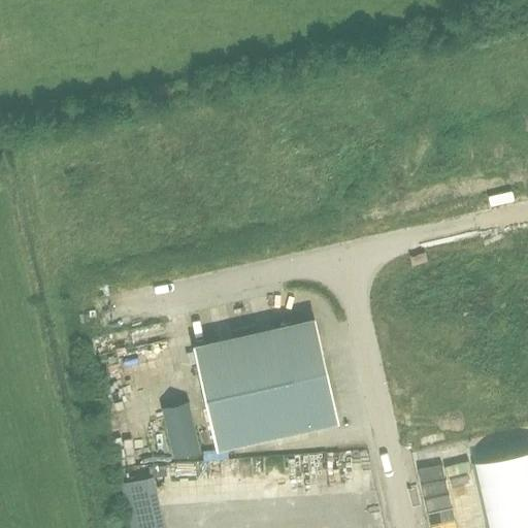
[(220,448),(338,421),(316,319),(196,345),(220,448)]
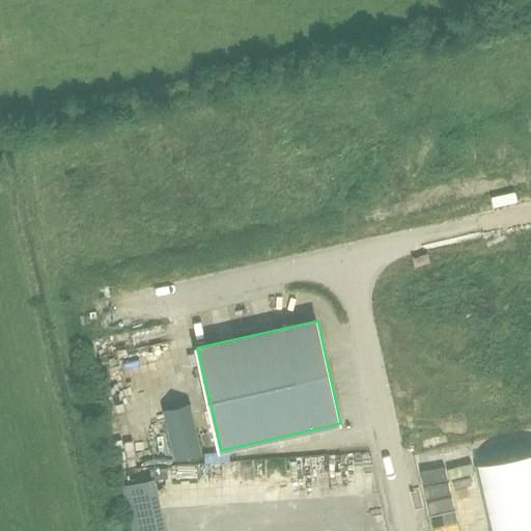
[(190,402),(163,409),(174,459),(201,453),(190,402)]
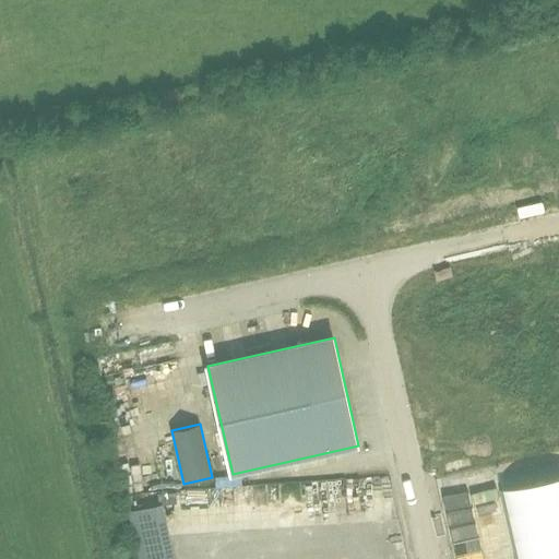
[(558,558),(558,460),(498,474),(516,558),(558,558)]
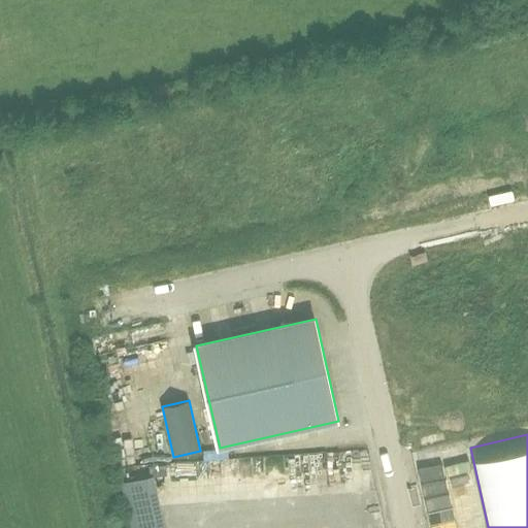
[(256,456),(244,456),(245,472),(257,472),(256,456)]
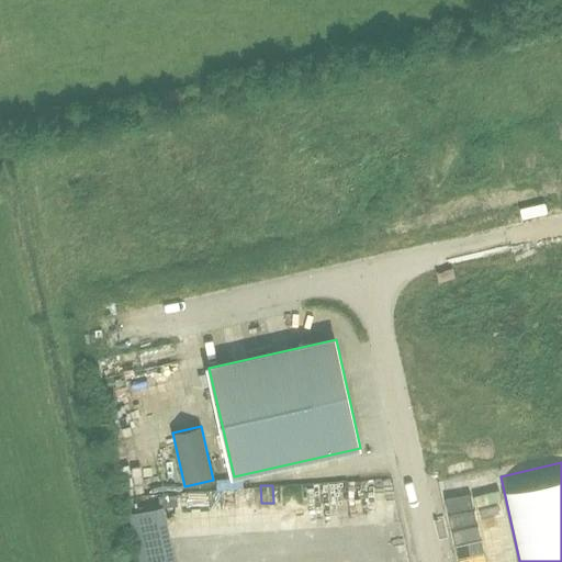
[(187,493),(188,517),(198,516),(197,493),(187,493)]
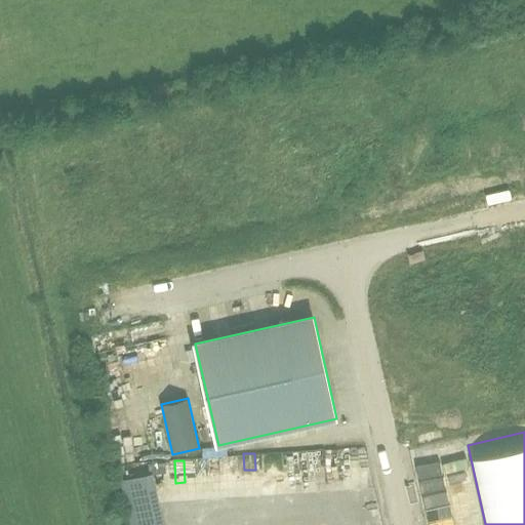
[(130,479),(129,463),(119,463),(120,481),(122,481),(132,524),(163,524),(152,474),(130,479)]
